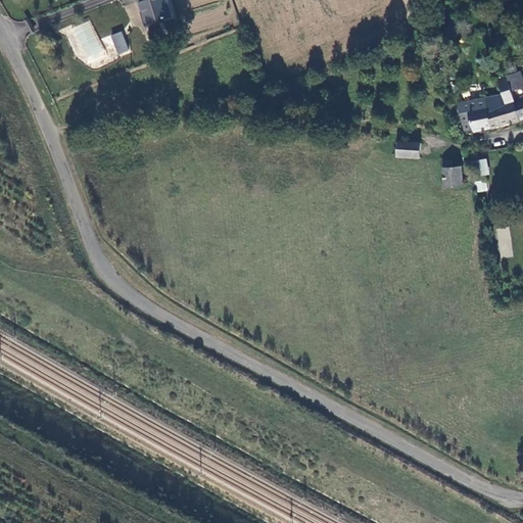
[(141,0),(148,24),(172,17),(165,0),(141,0)]
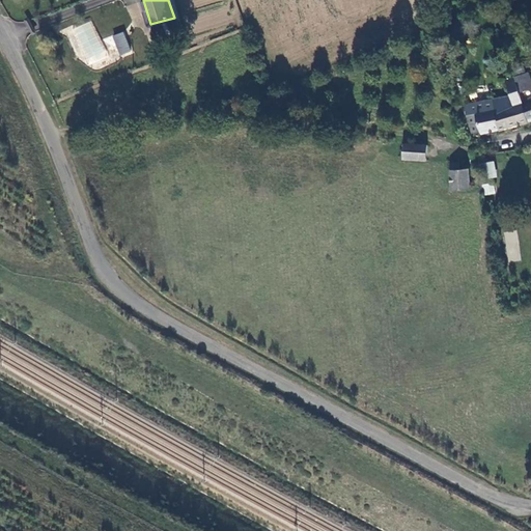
[(72,29),(78,49),(79,48),(84,64),(105,58),(93,22),(72,29)]
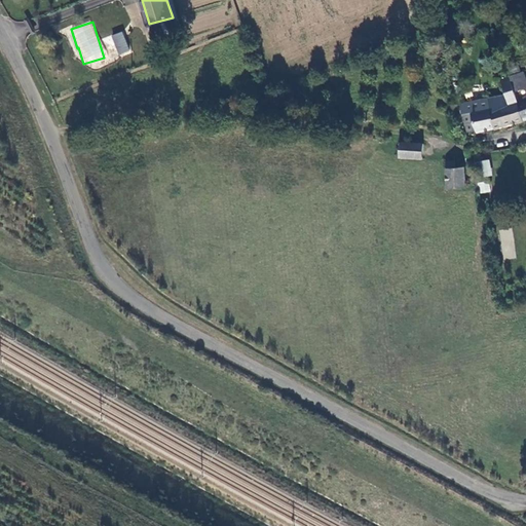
[(119,57),(130,51),(122,31),(111,36),(119,57)]
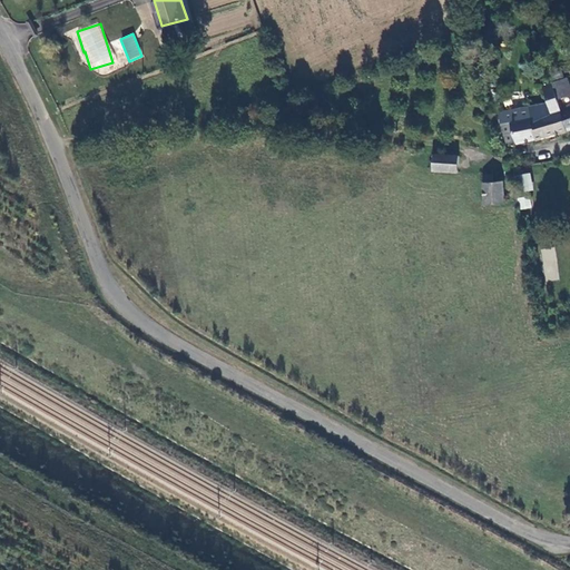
[(563,70),(554,72),(554,81),(559,98),(569,94),(569,80),(569,77),(566,78),(563,70)]
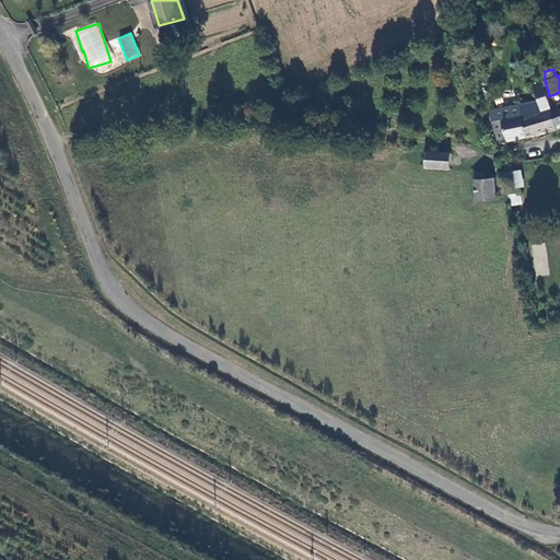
[(543,135),(555,130),(549,108),(552,107),(549,96),(545,80),(537,82),(545,111),(520,116),(517,106),(493,113),(499,136),(506,135),(509,142),(543,135)]
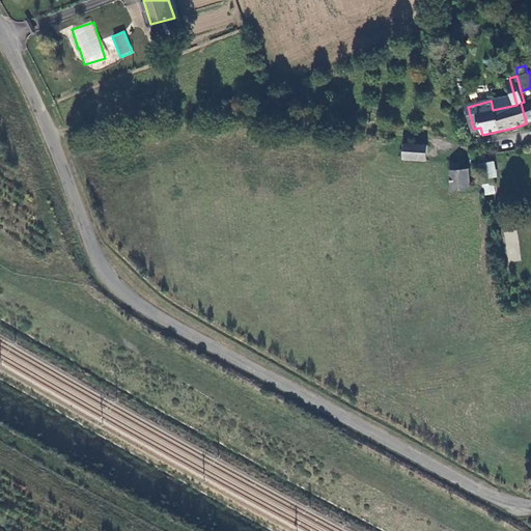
[(530,99),(524,102),(521,103),(526,123),(530,121),(530,99)]
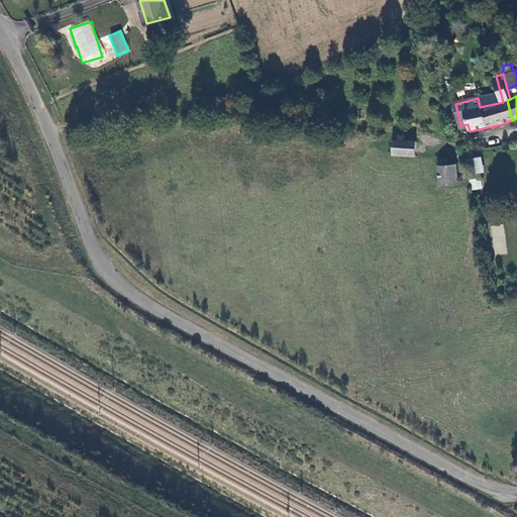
[(416,143),(394,141),(394,156),(415,157),(416,143)]
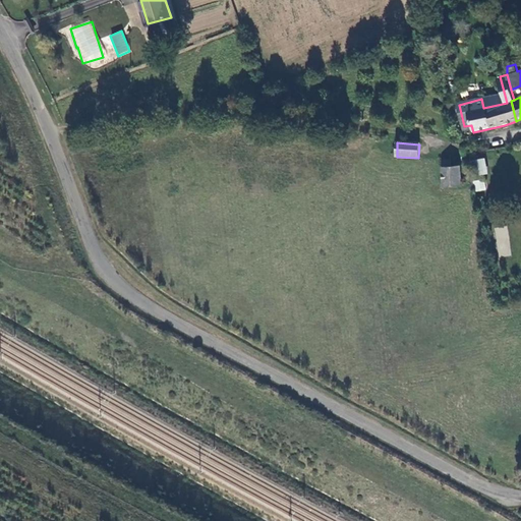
[(486,160),(471,163),(474,177),(488,175),(486,160)]
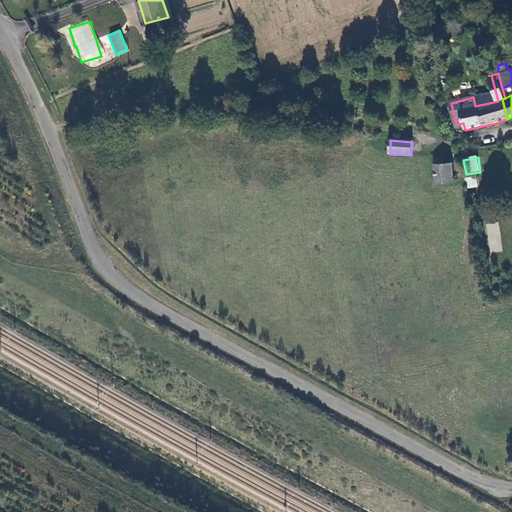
[(443,159),(436,158),(435,183),(451,183),(451,164),(443,163),(443,159)]
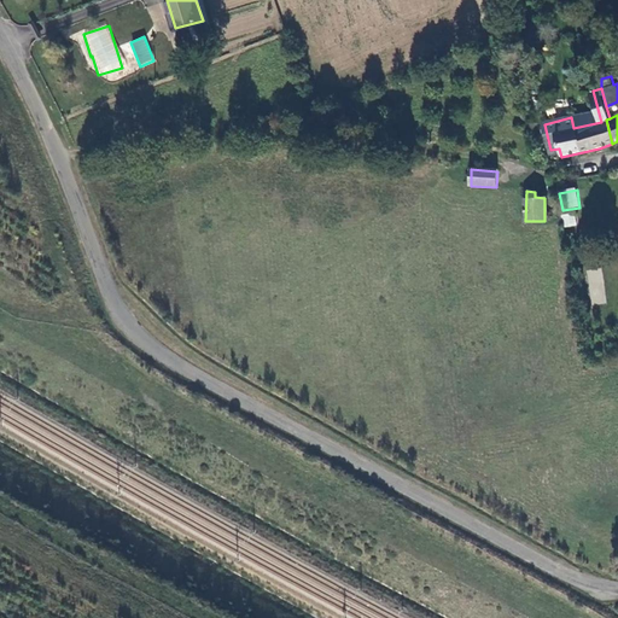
[(577,225),(575,213),(561,216),(564,228),(577,225)]
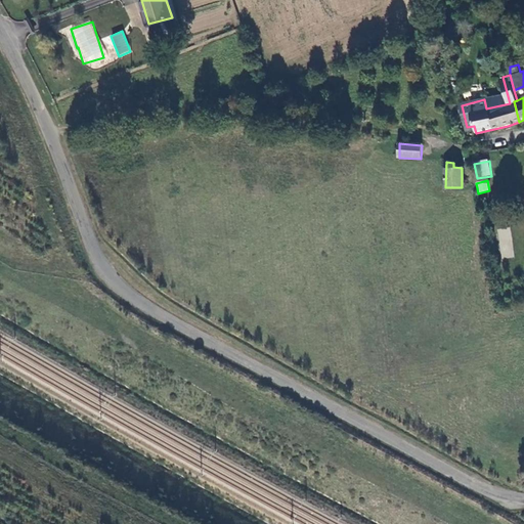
[(509,226),(496,228),(501,258),(514,257),(509,226)]
